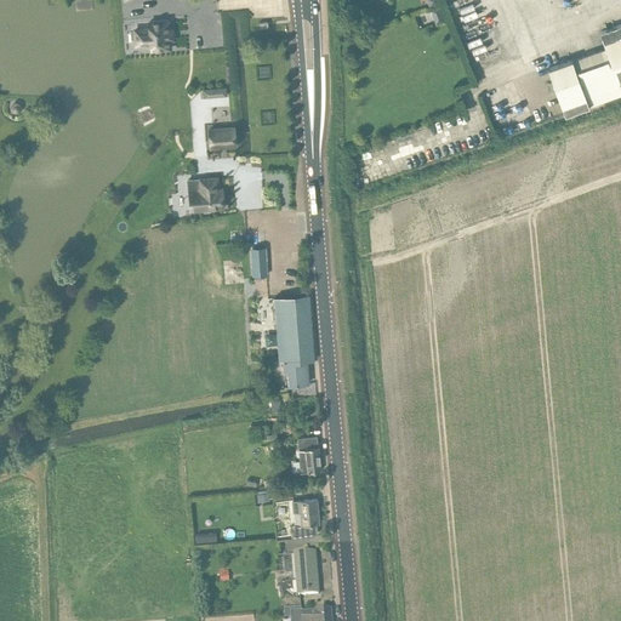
[(438,6),(429,10),(433,17),(440,13),(438,6)]
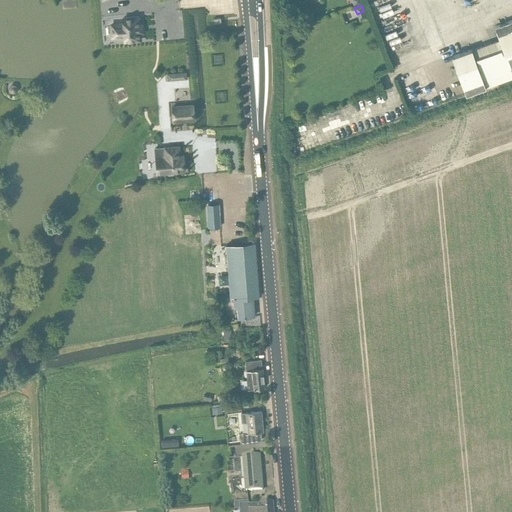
[(123,22),(109,23),(110,39),(124,37),(125,41),(140,40),(138,17),(123,18),(123,22)]
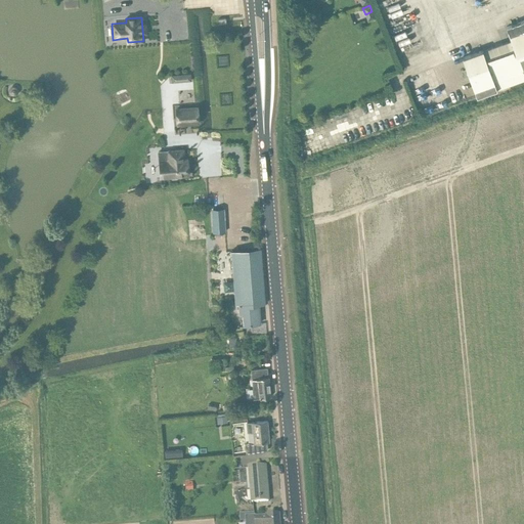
[(523,20),(506,27),(509,36),(511,41),(462,58),(466,69),(463,71),(465,76),(468,75),(476,97),(523,79),(523,20)]
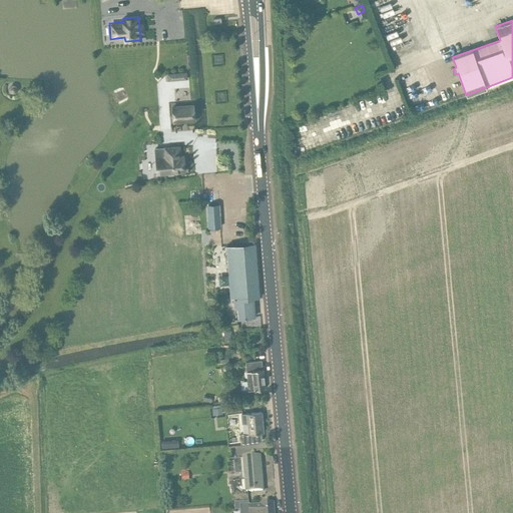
[(179,73),(167,74),(167,81),(179,80),(187,79),(186,72),(179,73)]
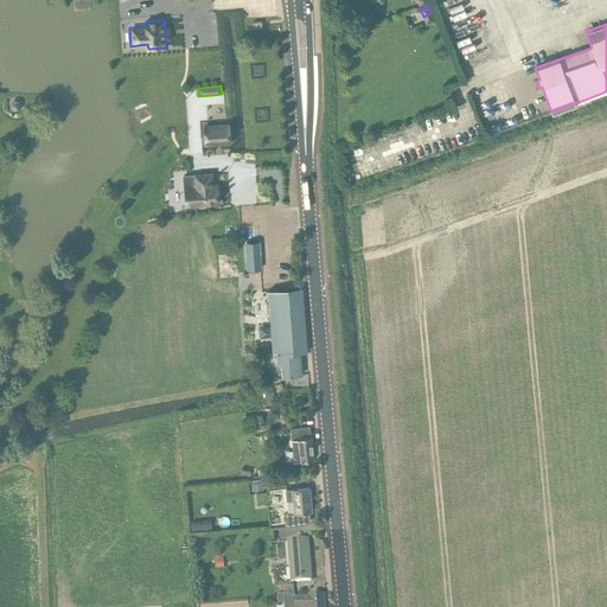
[(228,125),(204,127),(205,145),(229,142),(228,125)]
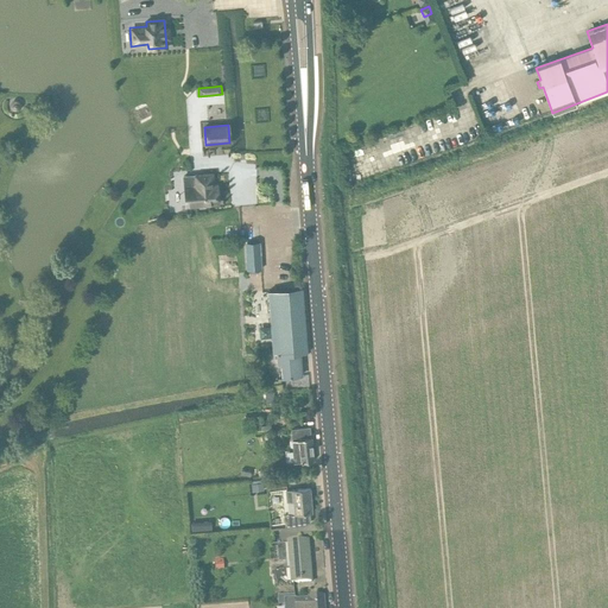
[(184,190),(185,204),(195,203),(195,206),(197,206),(200,208),(206,207),(207,204),(219,203),(216,185),(213,185),(213,175),(195,176),(196,187),(194,187),(194,189),(184,190)]
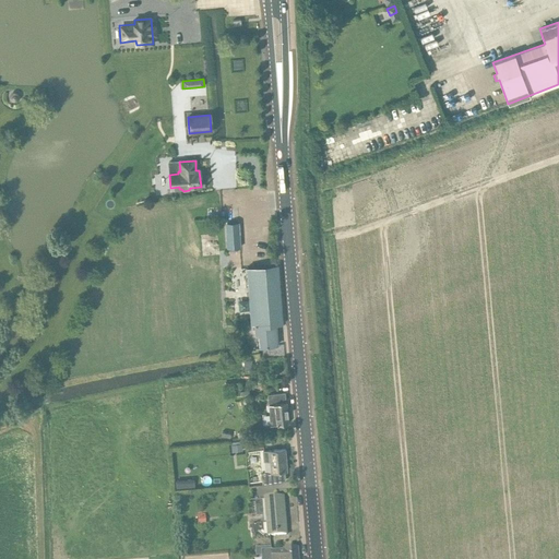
[(239,223),(225,224),(225,235),(226,249),(240,248),(239,223)]
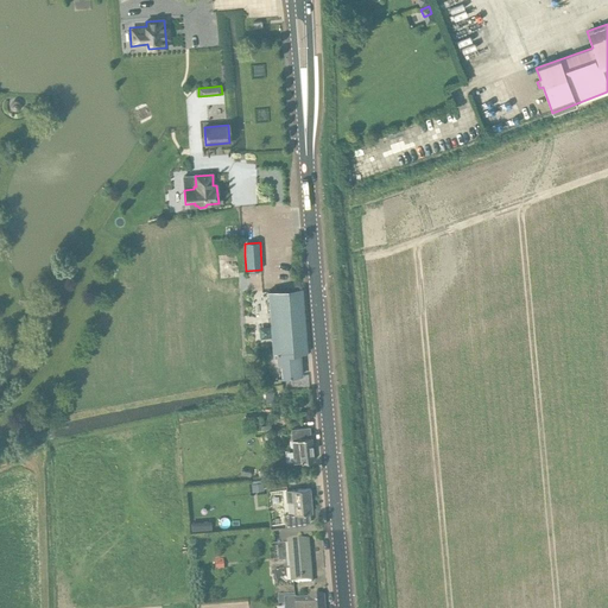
[(290,290),(268,291),(270,304),(270,305),(271,317),(271,321),(271,327),(272,339),(273,352),(276,352),(277,365),(278,377),(278,378),(286,377),(302,375),(301,355),(306,354),(302,289),(301,289),(290,290)]
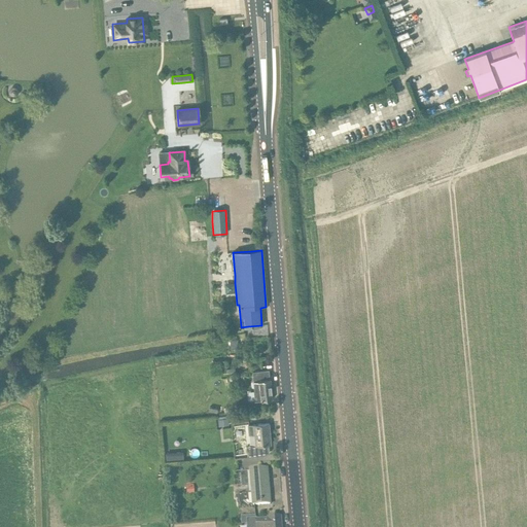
[(269,370),(252,371),(255,400),(272,399),(270,379),(269,370)]
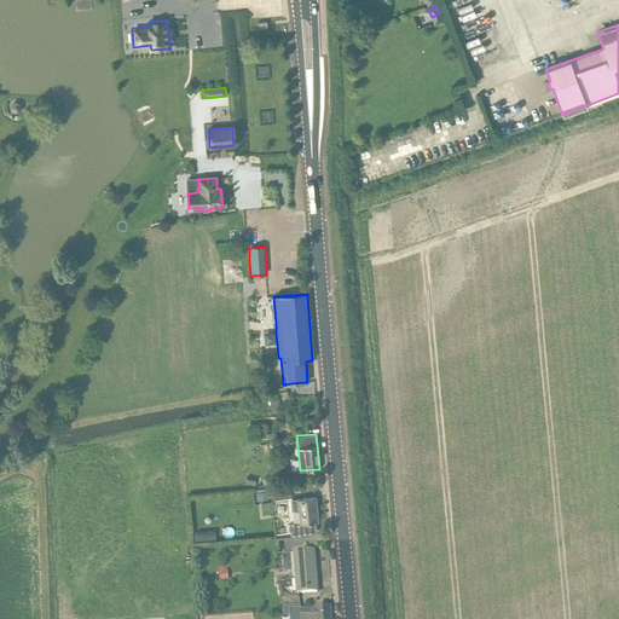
[(267,475),(244,478),(246,489),(268,486),(267,475)]
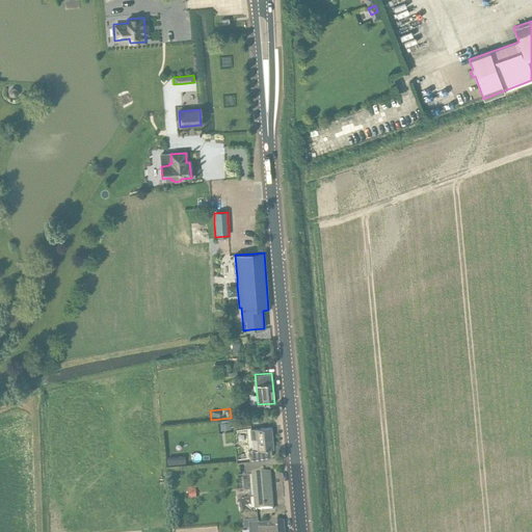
[(248,419),(234,421),(235,428),(249,427),(248,419)]
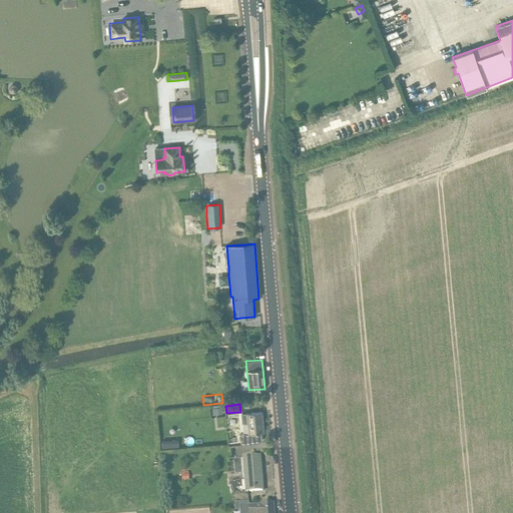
[(241,414),(240,414),(240,415),(241,424),(246,423),(247,439),(260,438),(260,432),(264,432),(262,412),(241,414)]
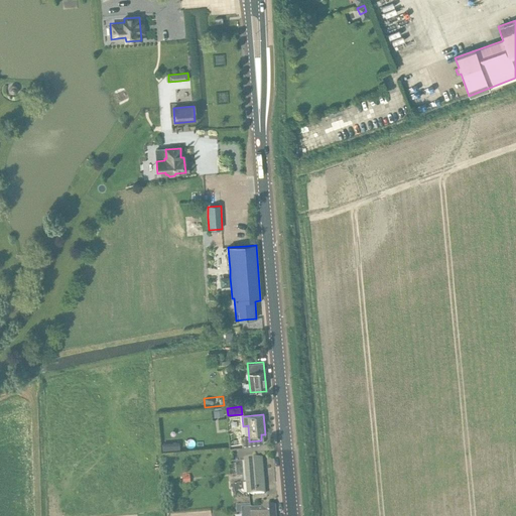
[(178,442),(170,442),(171,450),(179,449),(178,442)]
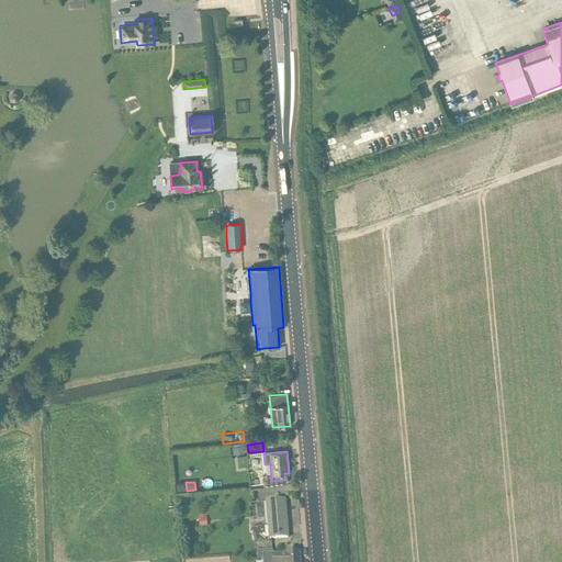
[(268,526),(251,527),(254,541),(269,540),(288,539),(284,502),(274,503),(266,504),(268,526)]
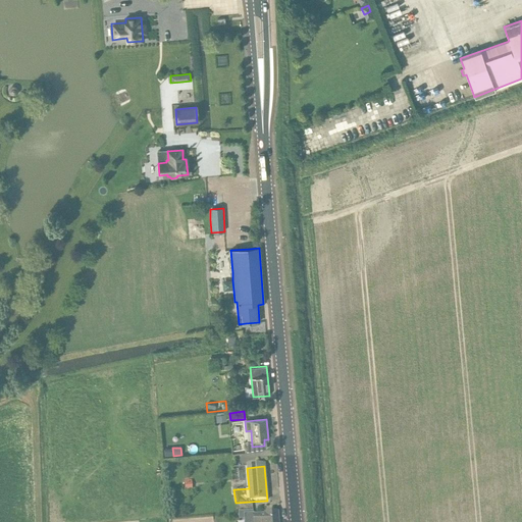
[(253,513),(244,514),(244,521),(278,521),(277,512),(264,513),(264,514),(254,515),(253,513)]
